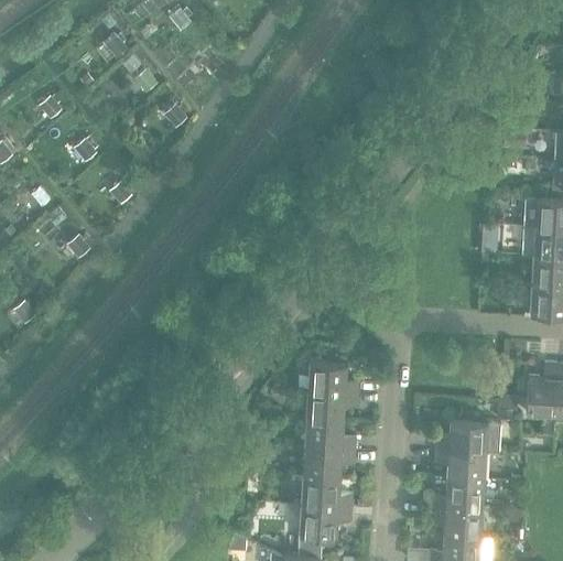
[(105,43),(118,58),(129,50),(115,34),(105,43)]
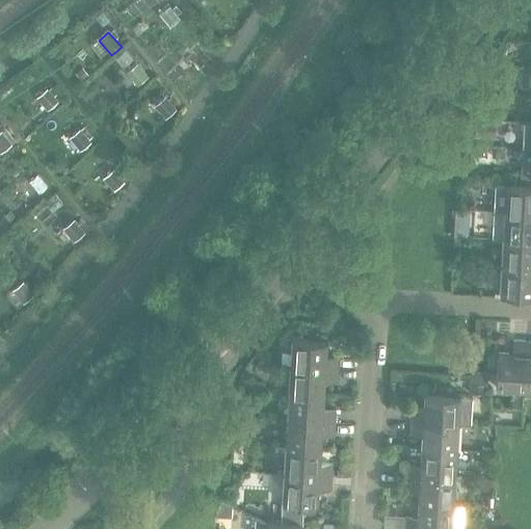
[(138,67),(127,76),(138,88),(149,79),(138,67)]
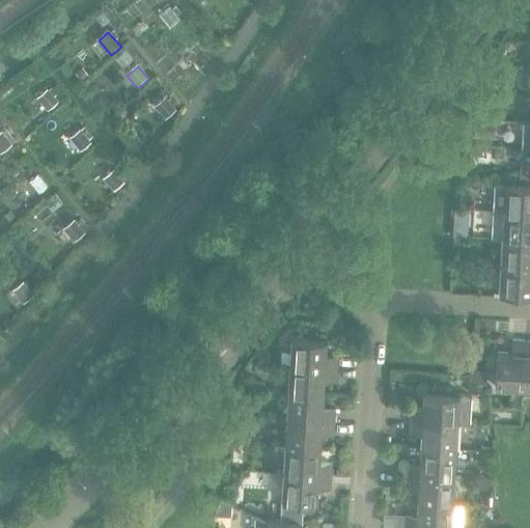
[(83,71),(76,76),(83,83),(89,77),(83,71)]
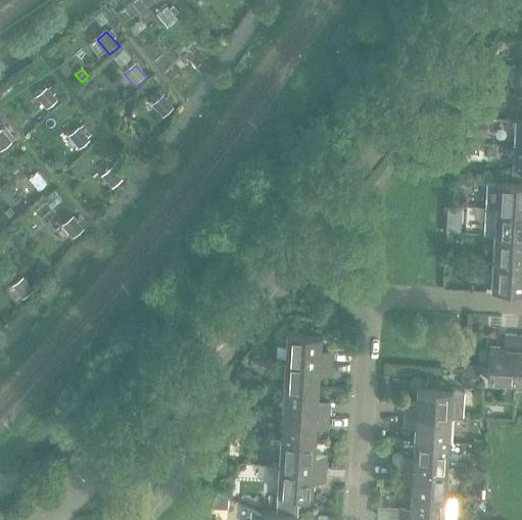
[(48,90),(38,98),(48,111),(58,103),(48,90)]
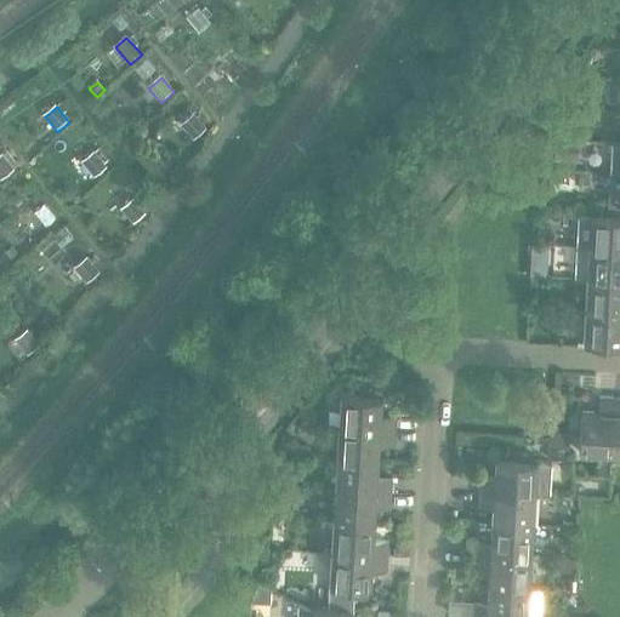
[(195,141),(205,131),(193,116),(182,125),(195,141)]
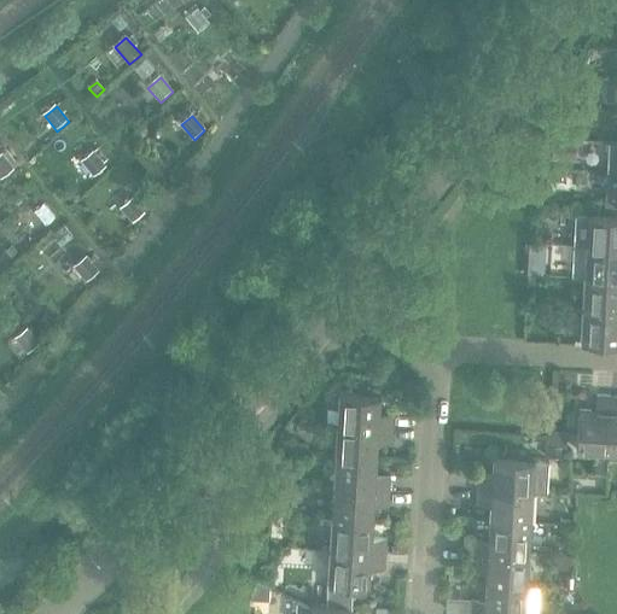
[(562,152),(560,162),(572,162),(576,162),(576,156),(576,147),(564,146),(562,146),(562,152)]
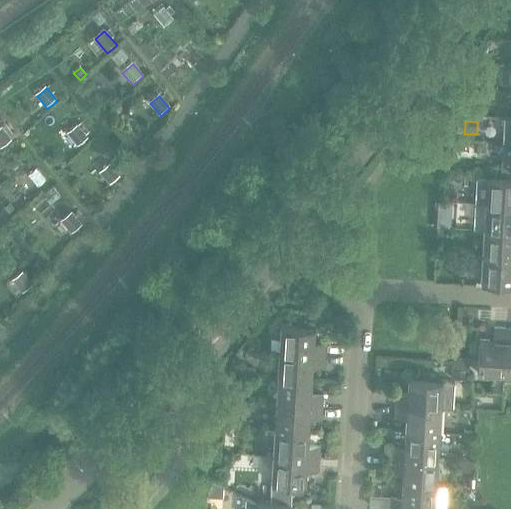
[(68,134),(78,147),(89,139),(78,126),(68,134)]
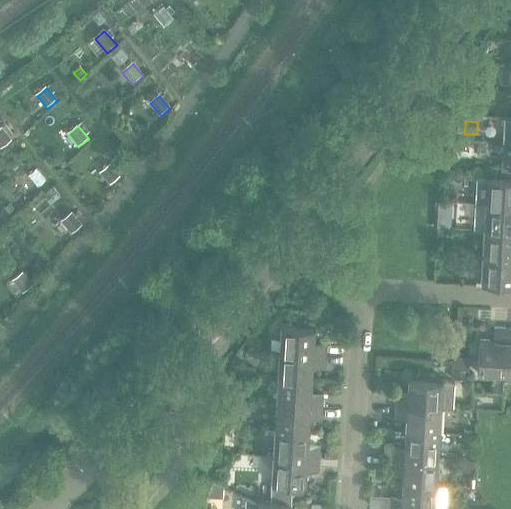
[(0,146),(1,149),(11,141),(1,128),(0,129),(0,146)]
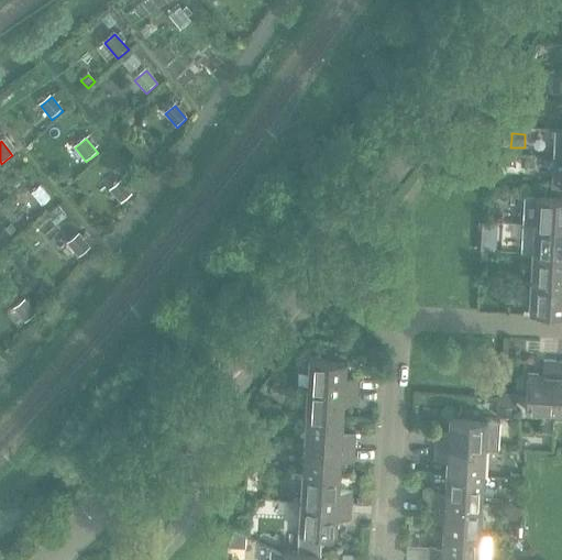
[(561,162),(553,162),(551,190),(561,191),(561,162)]
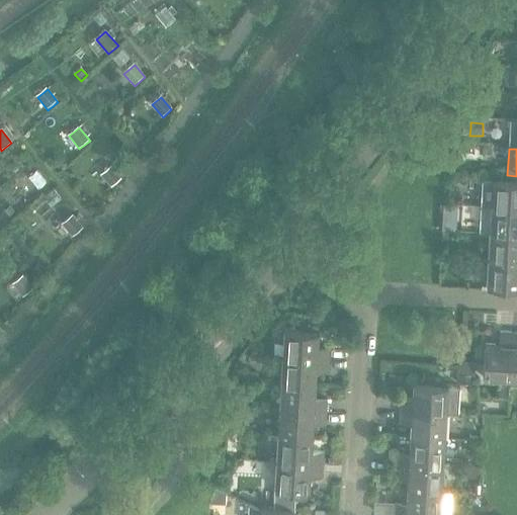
[(30,166),(6,180),(18,201),(42,187),(30,166)]
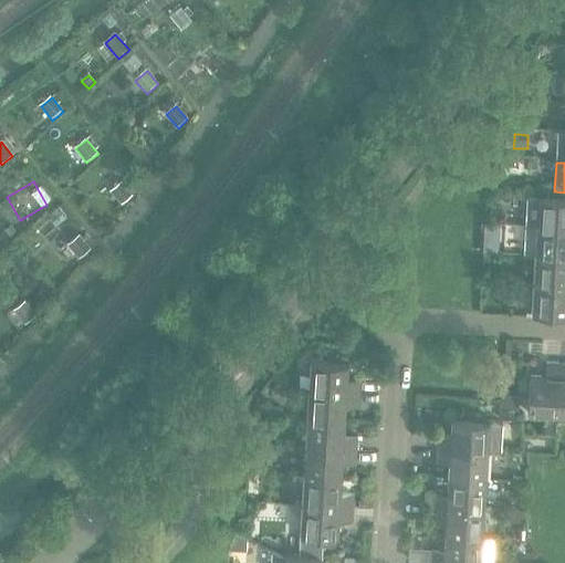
[(122,206),(133,198),(121,184),(111,191),(122,206)]
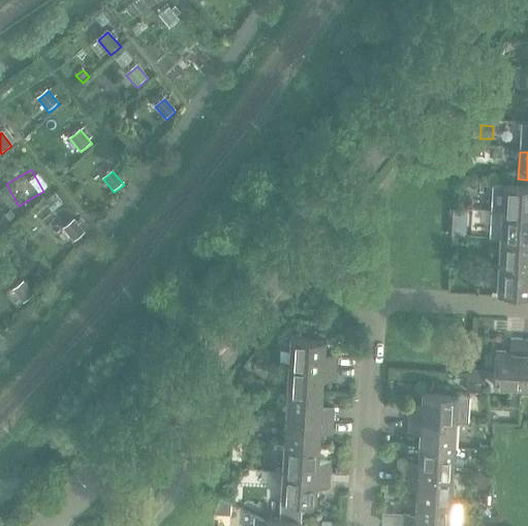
[(502,175),(502,184),(513,185),(514,176),(502,175)]
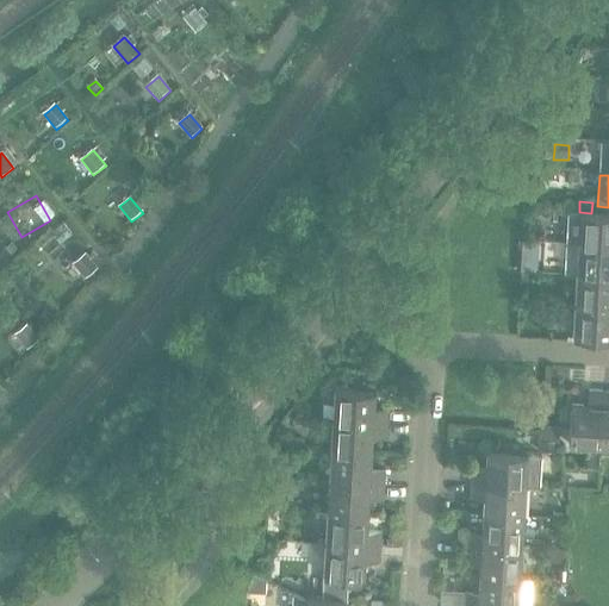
[(608,217),(582,216),(580,247),(608,249),(608,217)]
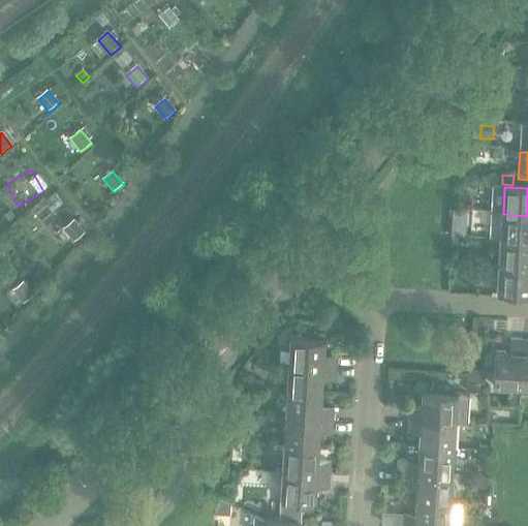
[(5,217),(10,222),(14,218),(10,213),(5,217)]
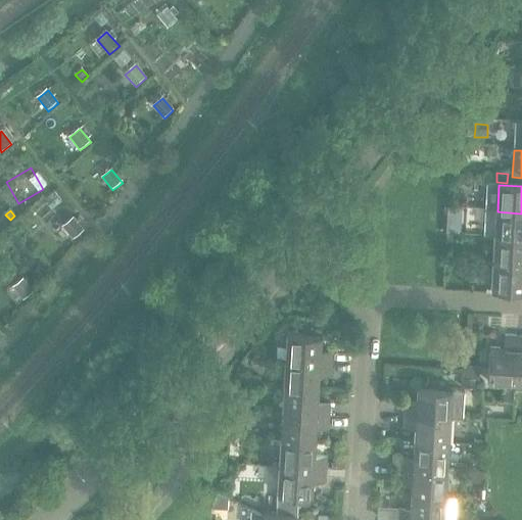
[(521,214),(497,211),(486,211),(485,236),(495,237),(495,239),(521,240),(521,214)]
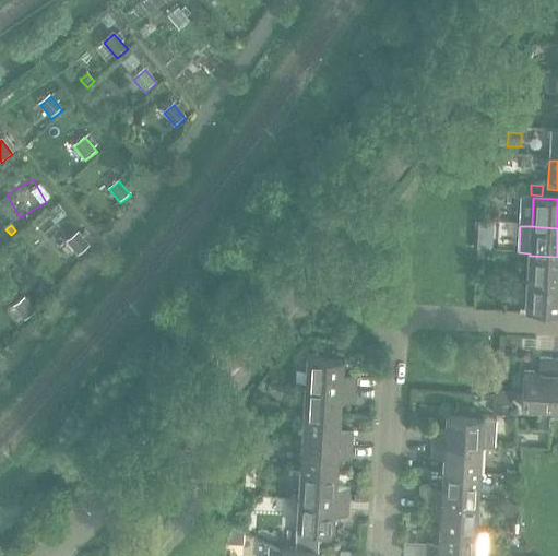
[(78,234),(68,243),(79,257),(90,248),(78,234)]
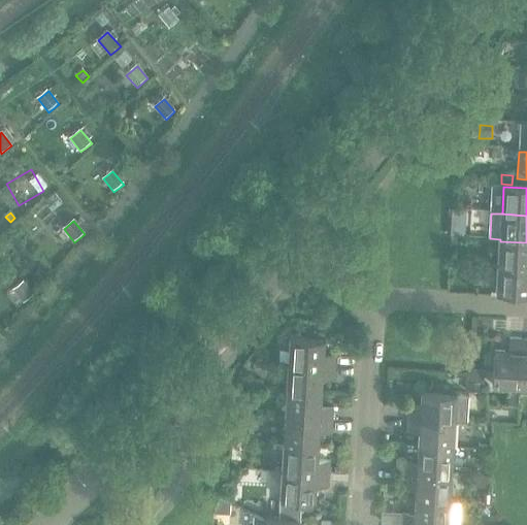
[(526,242),(500,241),(499,268),(526,269),(526,242)]
